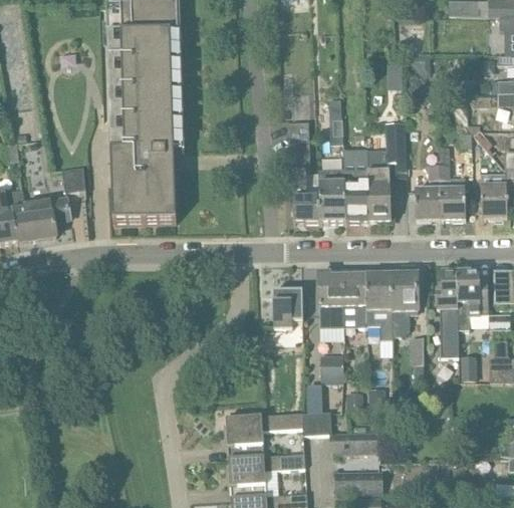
[(487,0),(448,0),(448,16),(500,17),(513,17),(513,0),(487,0)]
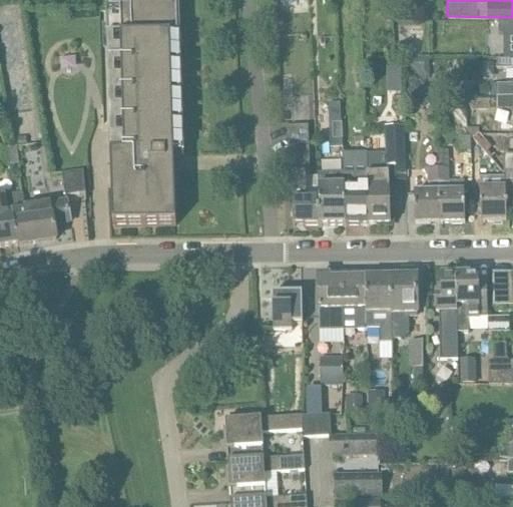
[(183,150),(183,149),(179,3),(176,4),(176,3),(119,4),(119,5),(106,5),(112,223),(175,221),(174,166),(173,166),(173,152),(181,151),(181,150),(183,150)]
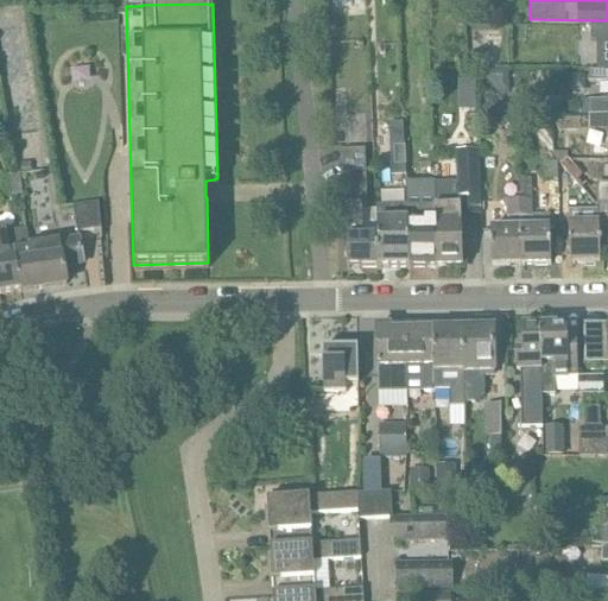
[(596,36),(607,35),(607,20),(591,20),(591,36),(596,36)]
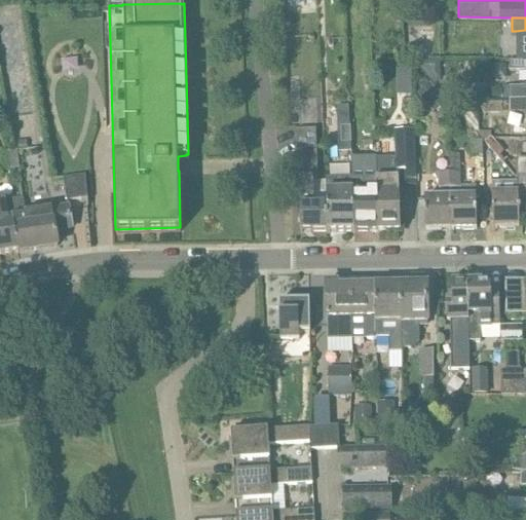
[(416,91),(431,108),(444,97),(429,80),(416,91)]
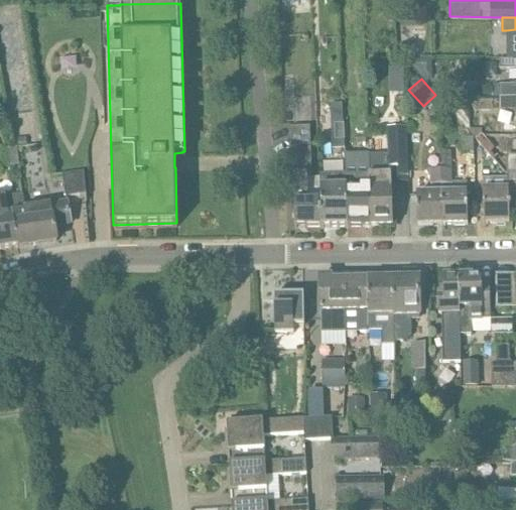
[(331,144),(344,144),(343,110),(326,111),(327,121),(320,121),(321,137),(330,137),(331,144)]
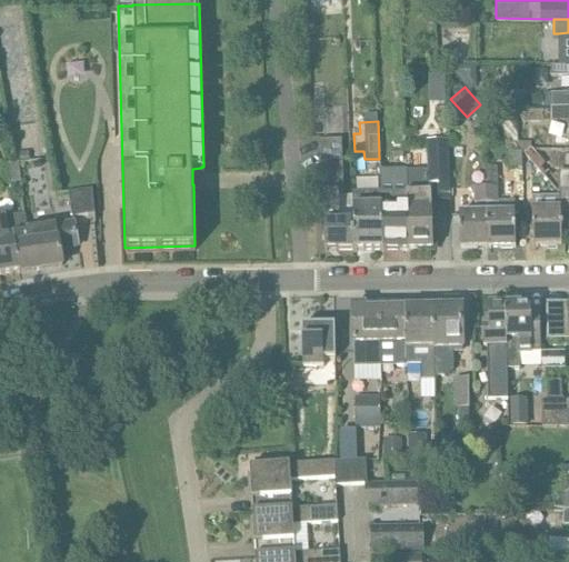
[(408,246),(432,246),(431,196),(449,194),(447,137),(426,137),(427,169),(415,169),(415,167),(406,167),(408,246)]
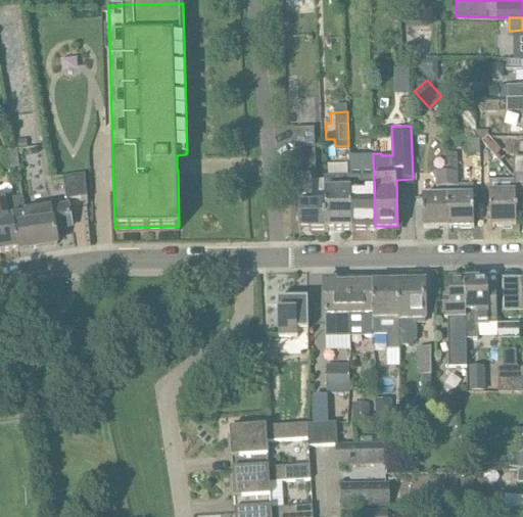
[(488,133),(483,138),(495,152),(502,147),(488,133)]
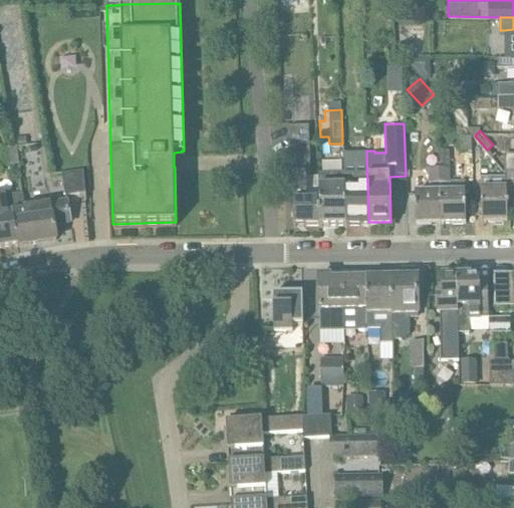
[(319,222),(318,196),(306,196),(305,173),(309,170),(309,137),(289,138),(293,222),(319,222)]
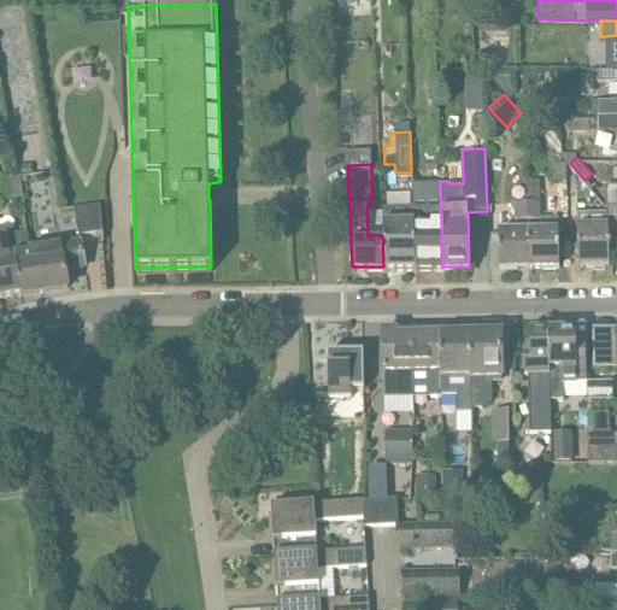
[(442,267),(440,181),(440,168),(424,168),(424,180),(423,180),(424,209),(413,209),(415,267),(442,267)]
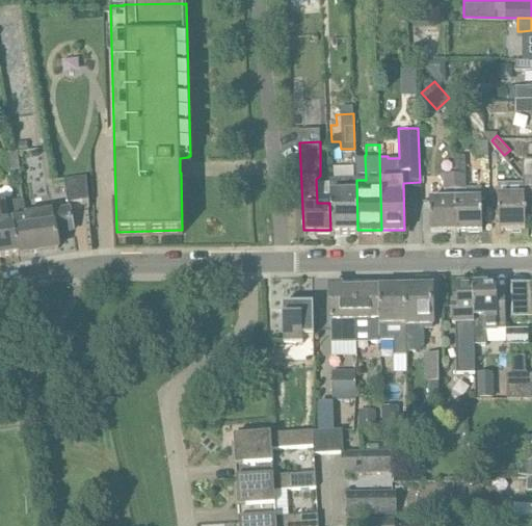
[(454,229),(453,157),(453,155),(443,155),(444,172),(443,172),(443,187),(444,187),(444,195),(428,195),(429,230),(454,229)]
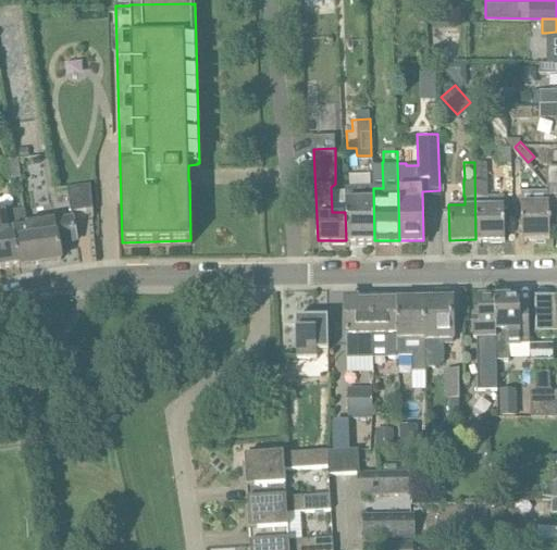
[(556,162),(546,163),(546,183),(556,183),(556,162)]
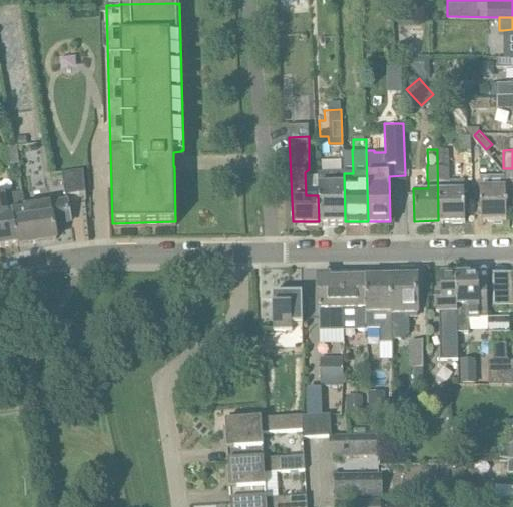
[(465,219),(463,187),(449,187),(448,179),(450,179),(448,150),(437,151),(438,220),(465,219)]
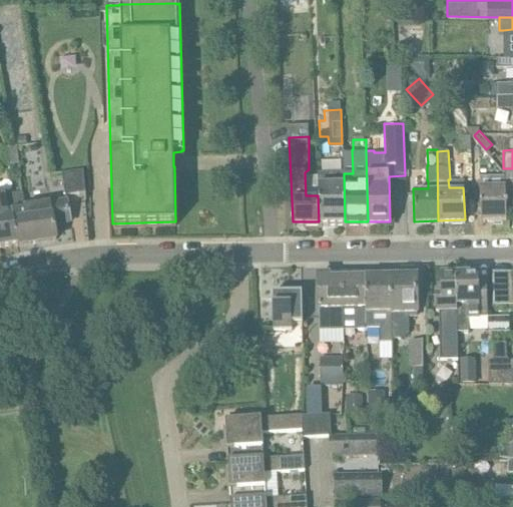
[(64,191),(85,189),(83,166),(62,168),(64,191)]
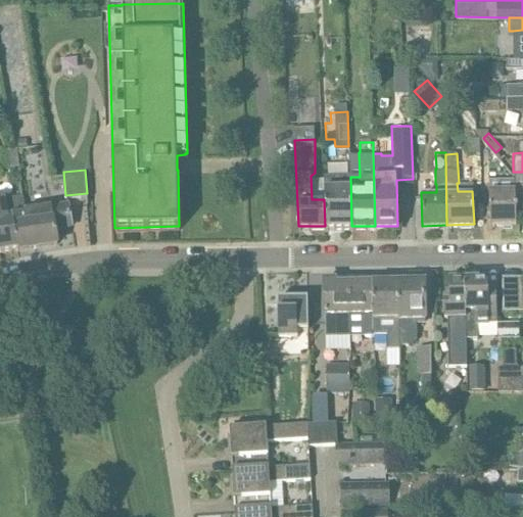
[(325,226),(351,226),(350,177),(349,171),(323,172),(324,199),(325,226)]
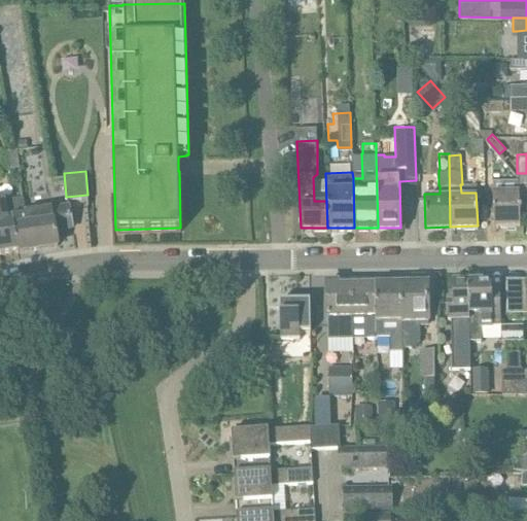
[(519,199),(526,198),(526,173),(517,173),(517,178),(517,224),(520,224),(519,199)]
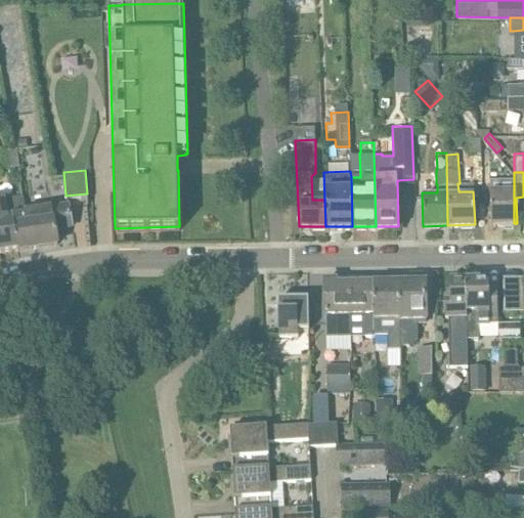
[(491,224),(514,223),(514,177),(489,177),(491,224)]
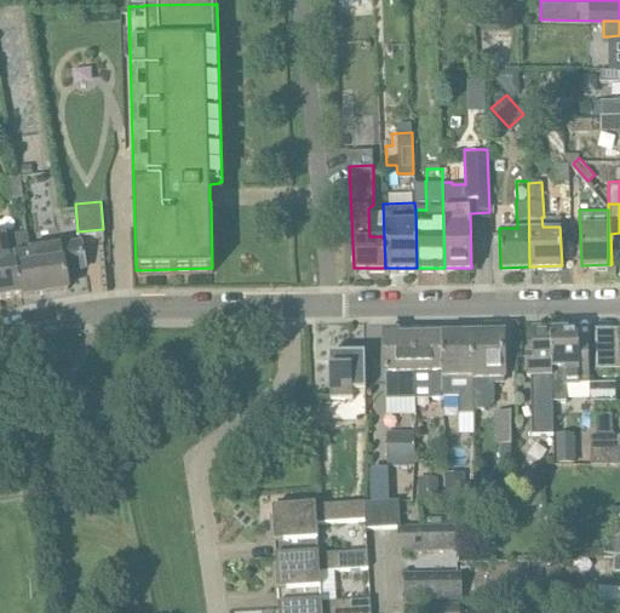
[(0,296),(21,293),(17,248),(30,246),(27,229),(9,231),(7,230),(0,231),(0,296)]
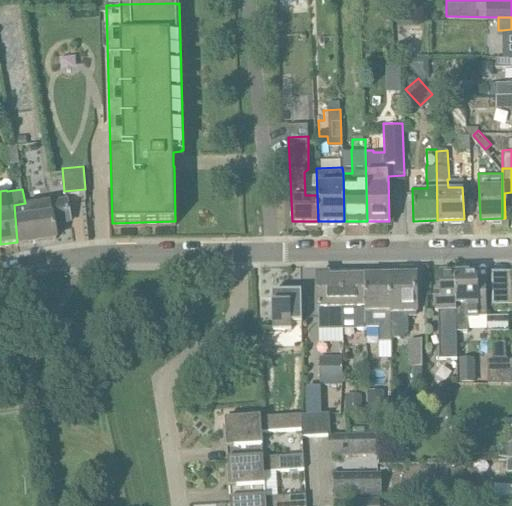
[(17,242),(56,235),(53,220),(69,218),(67,196),(50,199),(25,203),(14,205),(17,242)]
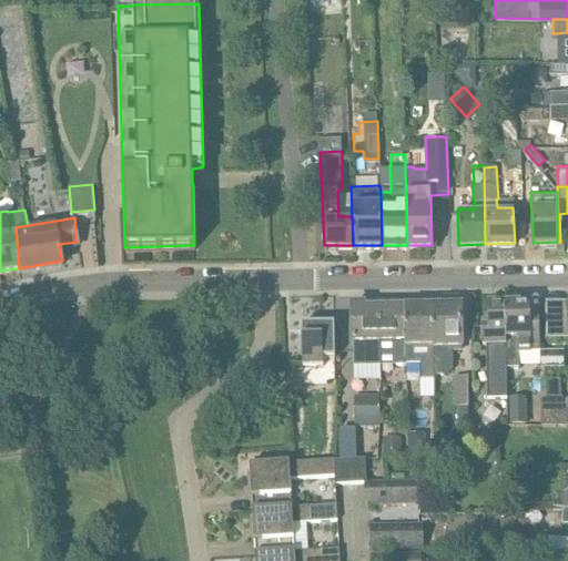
[(567,297),(544,298),(545,335),(567,334),(567,297)]
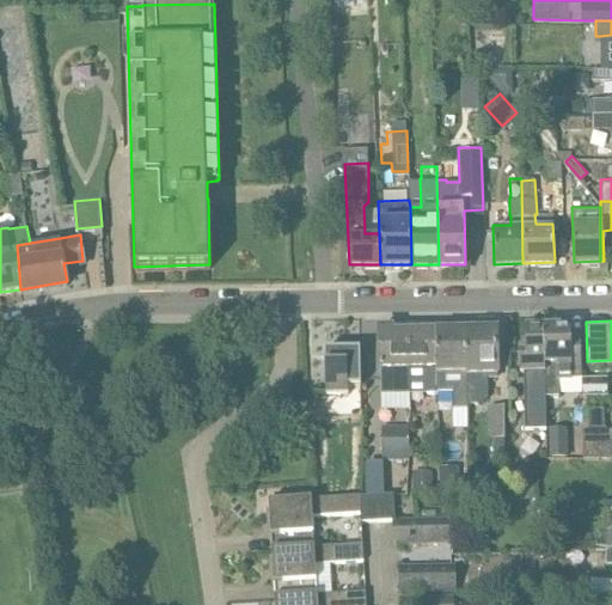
[(380,391),(409,390),(408,329),(391,329),(391,324),(379,324),(380,367),(379,367),(380,391)]
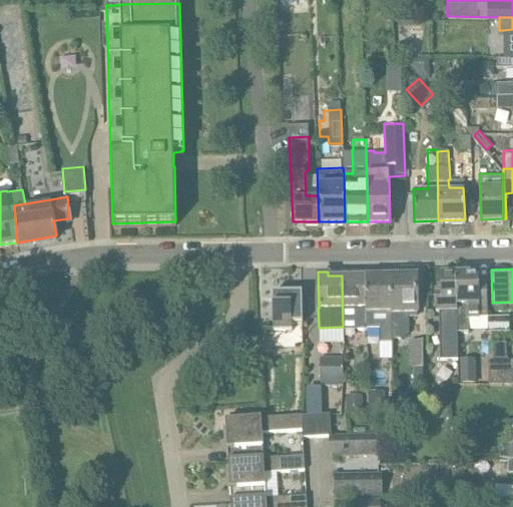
[(487,314),(487,307),(486,279),(478,280),(478,272),(455,273),(457,330),(469,329),(469,316),(480,316),(480,315),(487,314)]
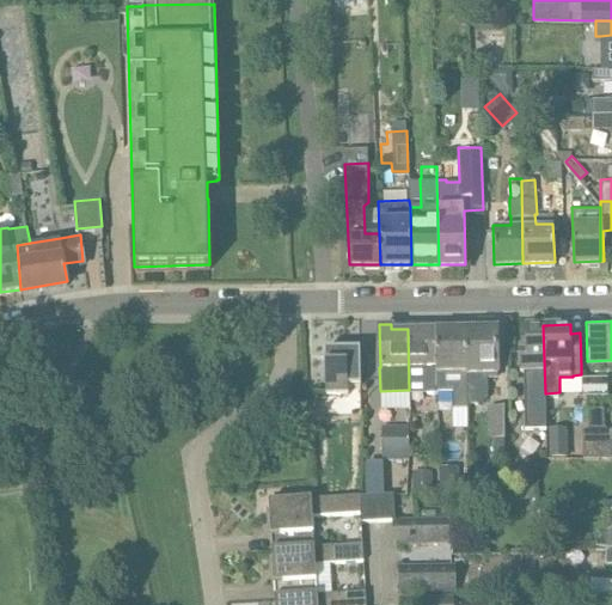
[(545,425),(545,393),(543,325),(525,327),(525,341),(519,341),(520,371),(530,371),(530,393),(525,393),(525,425),(545,425)]
